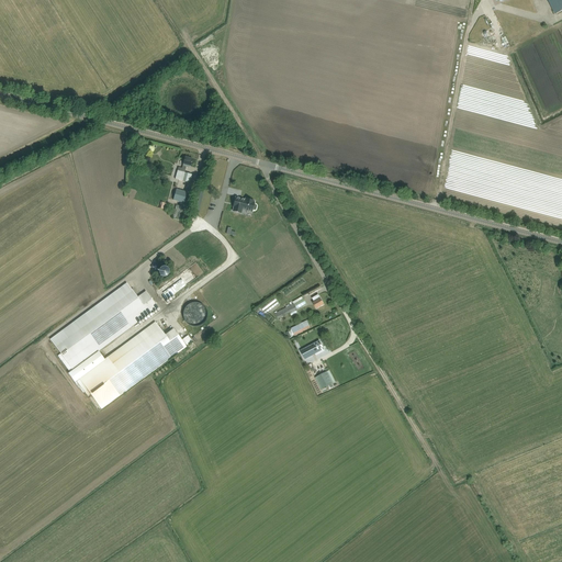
[(561,0),(549,0),(557,14),(561,10),(561,0)]
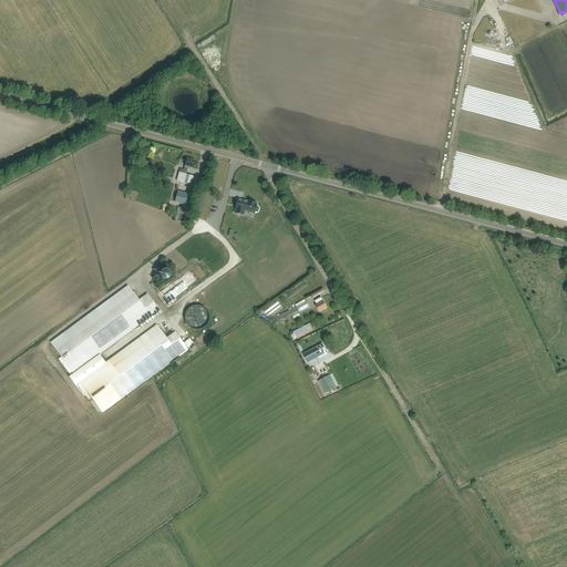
[(179,168),(177,181),(192,185),(194,176),(186,174),(187,168),(192,169),(192,167),(193,167),(194,161),(187,158),(184,169),(179,168)]
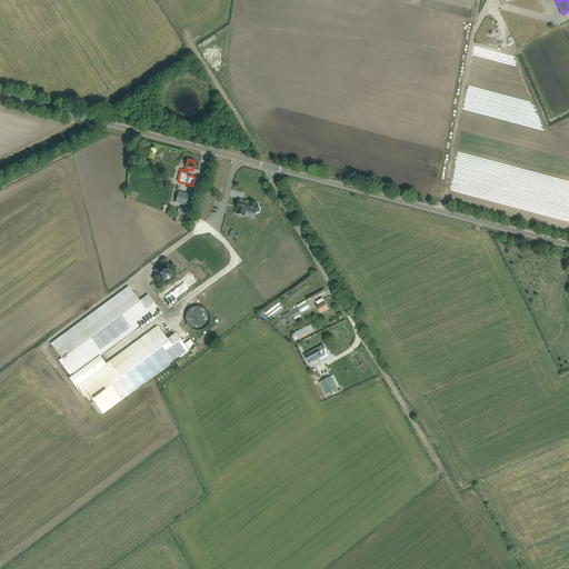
[(178,192),(176,202),(187,206),(189,195),(179,191),(178,192)]
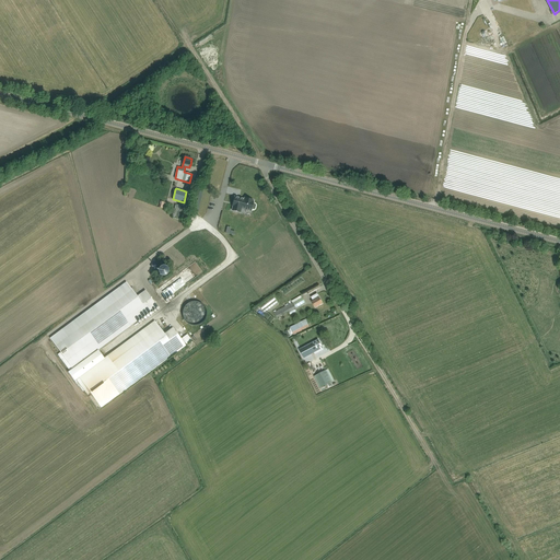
[(232,207),(232,211),(241,213),(242,209),(252,211),(252,209),(254,210),(255,209),(256,206),(255,203),(253,203),(254,201),(253,201),(253,200),(244,198),(244,199),(234,197),(232,207)]
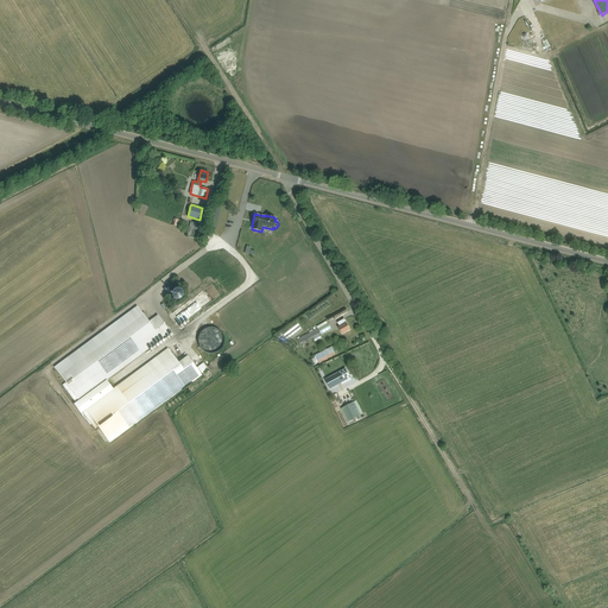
[(190,295),(181,298),(185,308),(195,304),(190,295)]
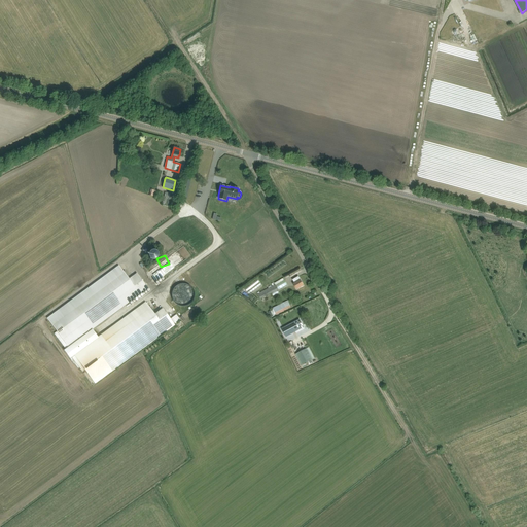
[(118,266),(46,318),(57,331),(55,334),(65,349),(66,349),(68,347),(93,329),(148,289),(137,273),(128,279),(118,266)]
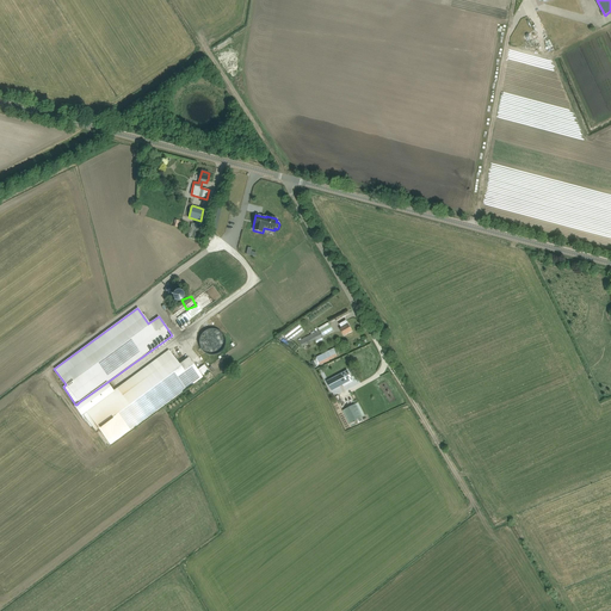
[(328,322),(319,328),(320,331),(298,341),(302,347),(320,338),(333,329),(328,322)]
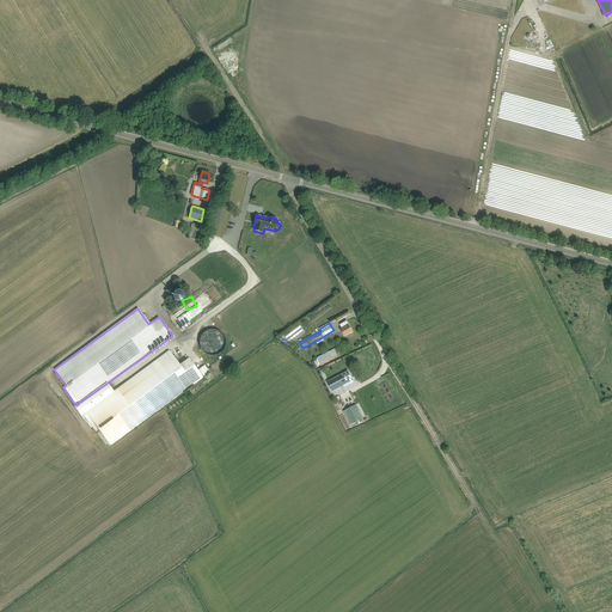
[(343,323),(341,325),(343,329),(341,330),(346,337),(353,331),(349,325),(346,326),(343,323)]
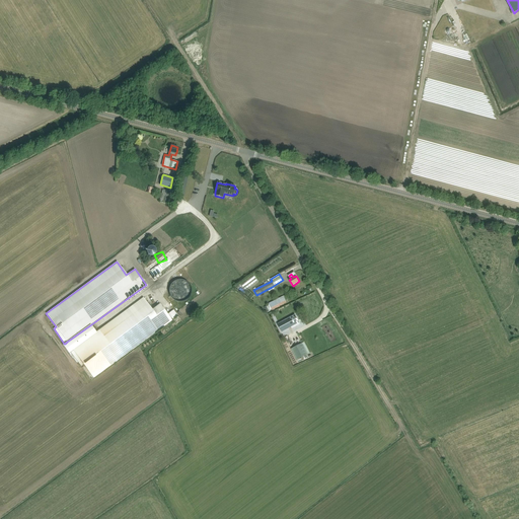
[(246,281),(247,288),(257,286),(256,282),(260,281),(258,278),(246,281)]
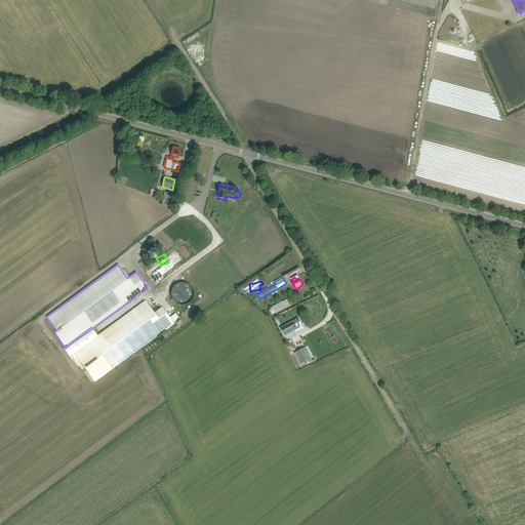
[(178,299),(195,301),(196,286),(189,286),(188,293),(184,292),(184,296),(179,296),(178,299)]
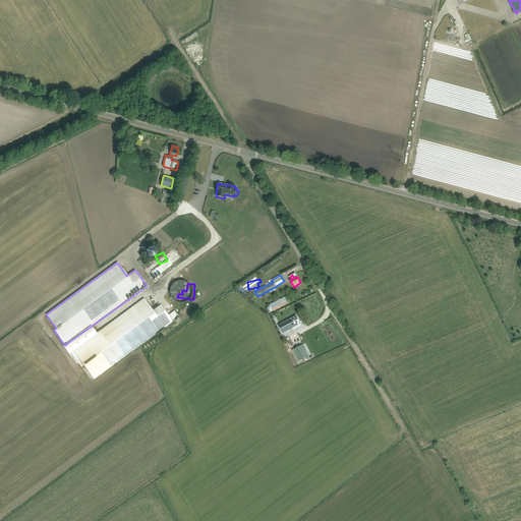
[(64,345),(63,346),(69,354),(70,354),(81,368),(84,366),(94,380),(173,322),(161,304),(153,310),(143,298),(97,333),(92,326),(67,343),(65,345),(64,345)]
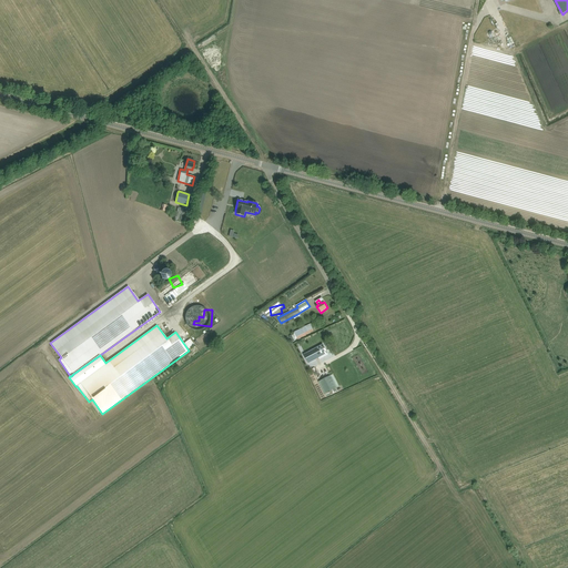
[(297,338),(313,331),(311,325),(295,333),(295,334),(297,338)]
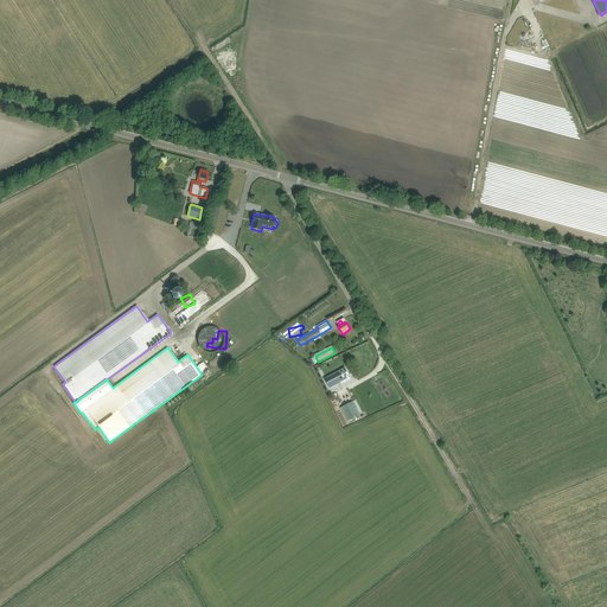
[(339,383),(342,388),(353,381),(346,369),(325,379),(330,388),(339,383)]
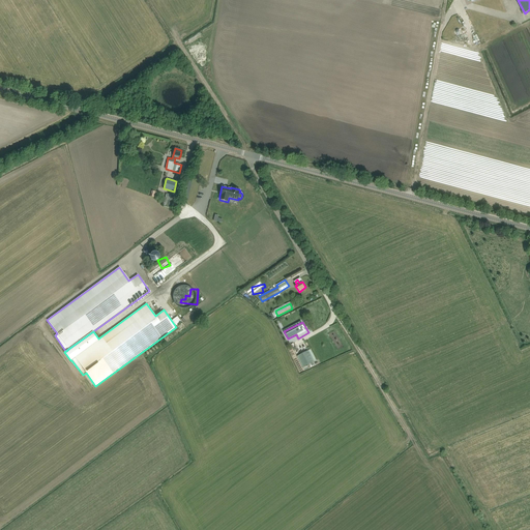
[(316,360),(311,350),(298,356),(303,366),(316,360)]
